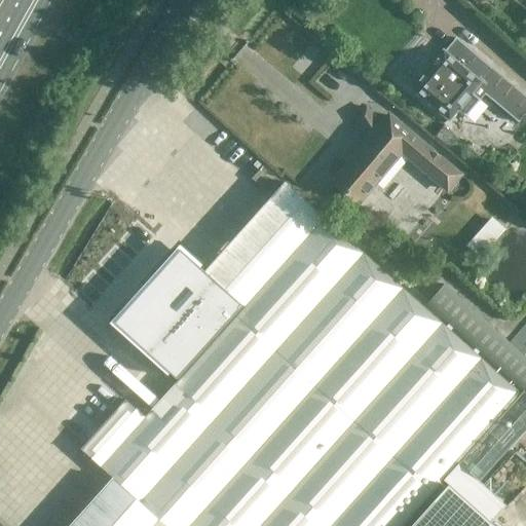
[(477,101),(478,100),(485,106),(490,101),(512,120),(525,104),(525,100),(489,68),(487,67),(456,40),(455,38),(453,40),(454,40),(444,52),(442,50),(441,52),(439,55),(438,55),(438,57),(433,63),(433,62),(431,63),(413,85),(412,85),(411,86),(412,88),(413,87),(447,117),(446,117),(448,118),(449,117),(456,108),(458,109),(462,113),(464,114),(465,113),(465,112),(476,101),(477,101)]
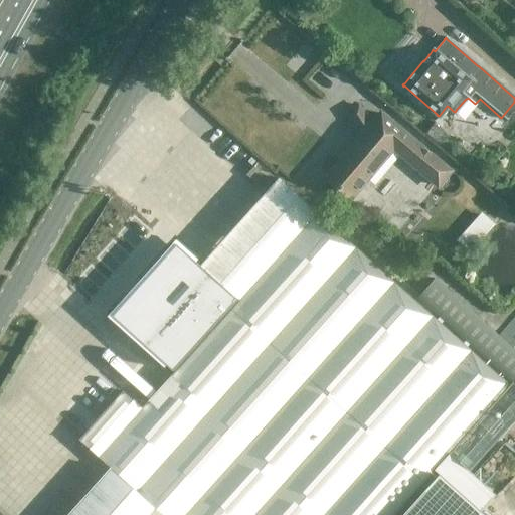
[(370,125),(358,106),(347,113),(362,136),(324,180),(351,202),(393,153),(438,190),(453,173),(380,113),(370,125)]
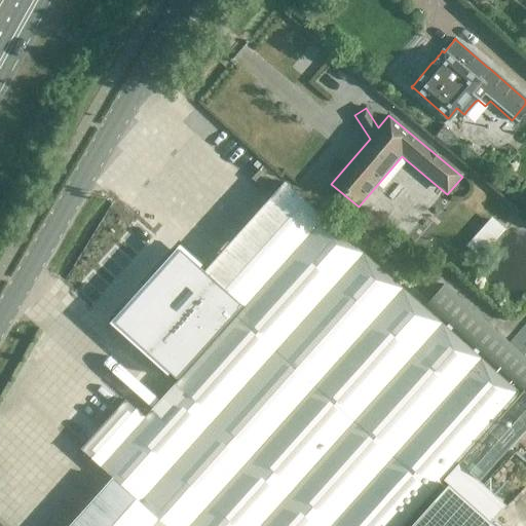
[(251,179),(263,191),(276,176),(263,164),(251,179)]
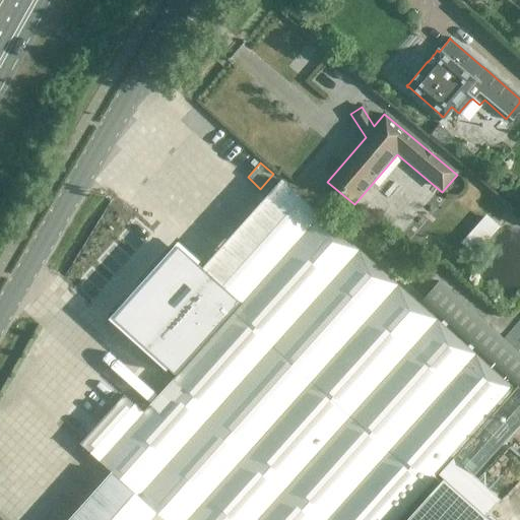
[(123,395),(79,444),(112,474),(163,519),(395,519),(452,457),(473,476),(519,423),(519,318),(503,339),(438,280),(420,301),(419,302),(503,376),(501,378),(281,181),(185,287),(223,322),(142,412),(123,395)]
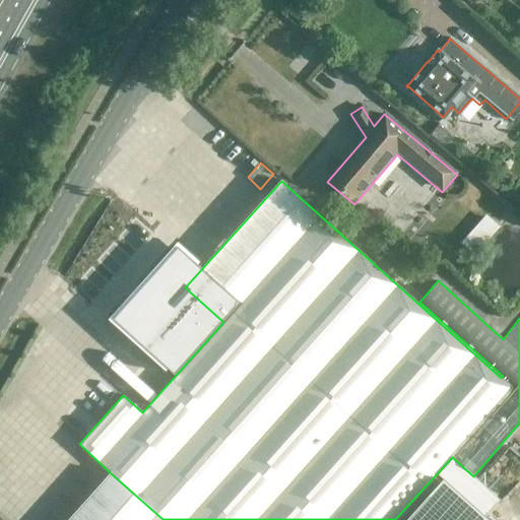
[(483,211),(461,242),(476,253),(499,222),(483,211)]
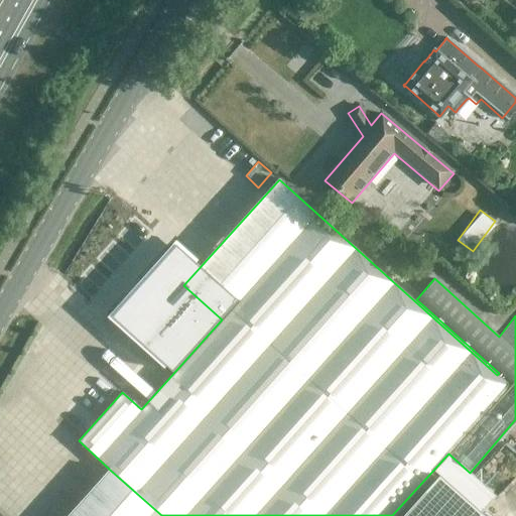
[(126,248),(83,297),(125,335),(168,285),(126,248)]
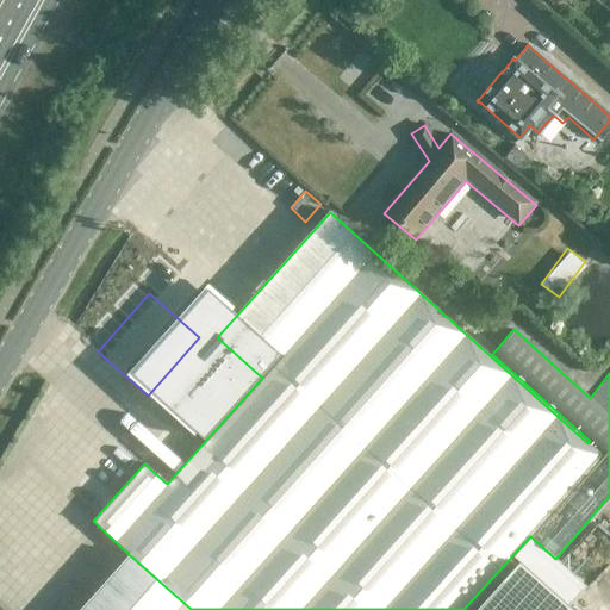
[(191,609),(131,556),(81,609),(191,609)]
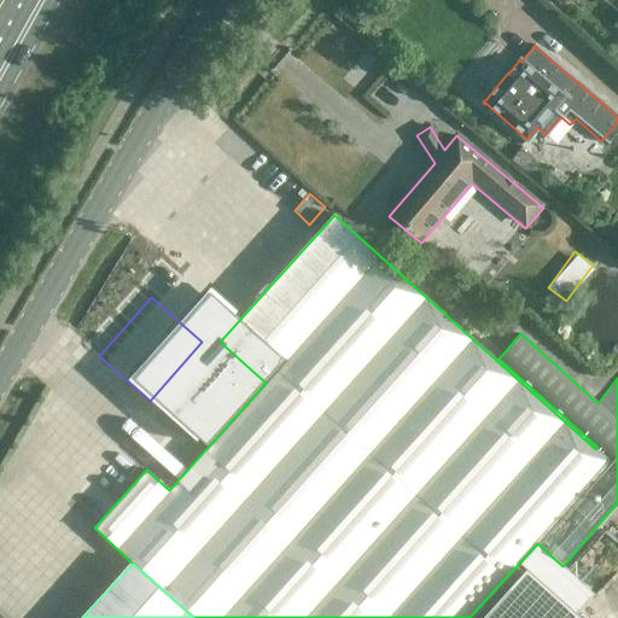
[(581,617),(525,569),(481,617),(581,617)]
